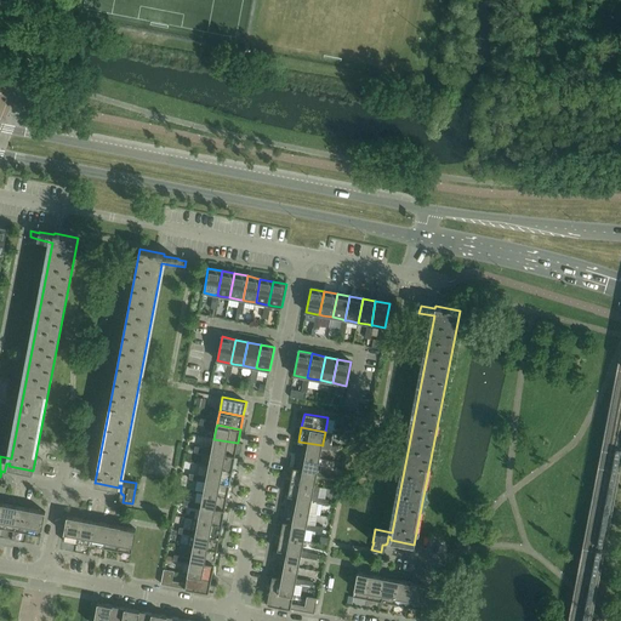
[(214,439),(212,450),(211,453),(235,457),(238,443),(214,439)]
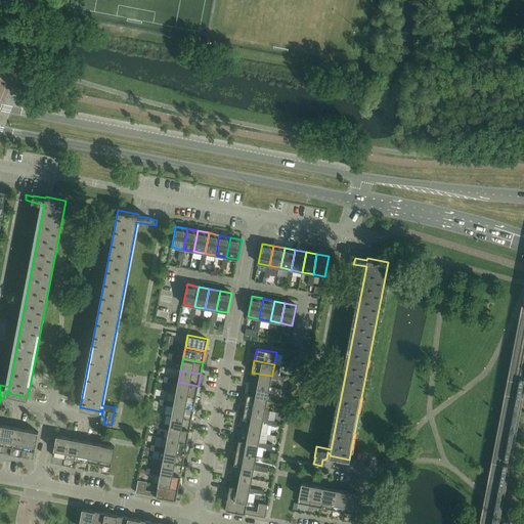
[(272,376),(252,373),(250,384),(270,388),(271,379),(272,376)]
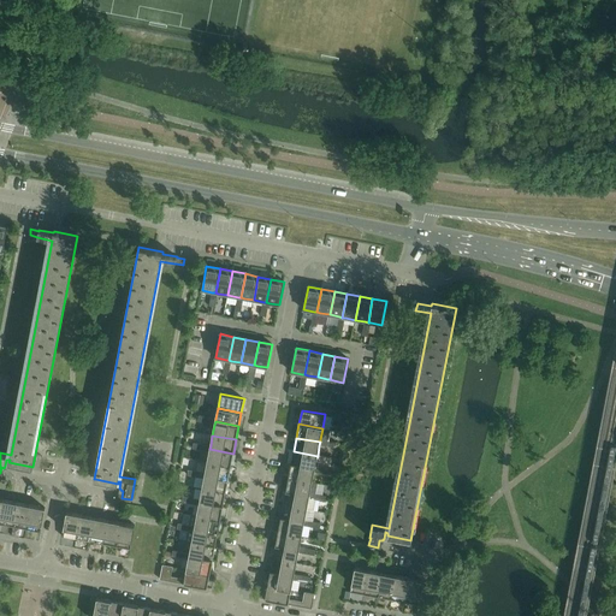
[(209,449),(209,451),(207,462),(231,467),(234,454),(209,449)]
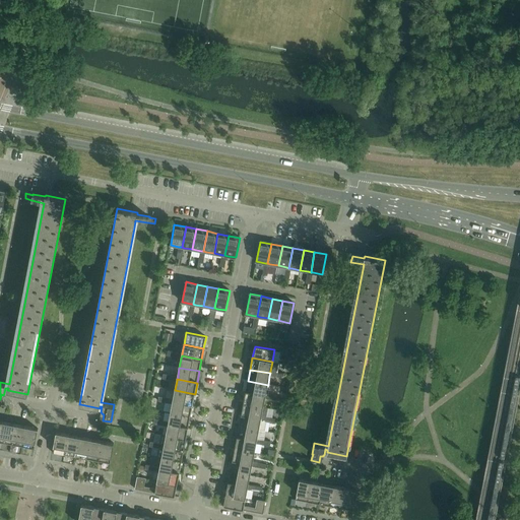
[(268,385),(248,381),(246,392),(265,396),(266,393),(268,385)]
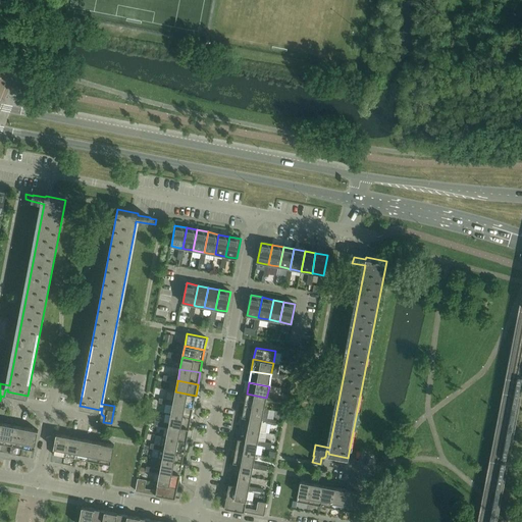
[(175,392),(173,401),(173,403),(194,407),(196,396),(175,392)]
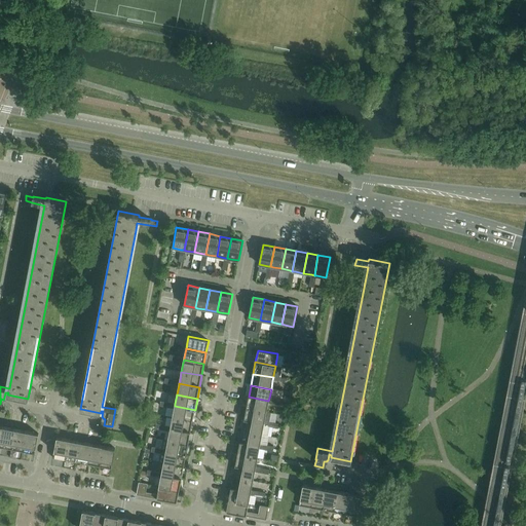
[(268,401),(249,397),(247,408),(266,412),(268,403),(268,401)]
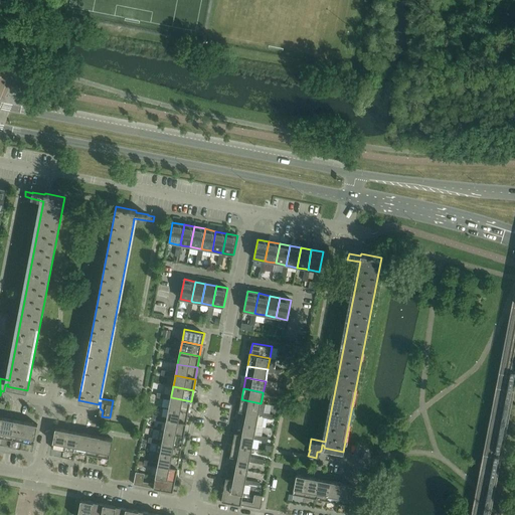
[(171,397),(170,400),(169,408),(188,412),(191,401),(171,397)]
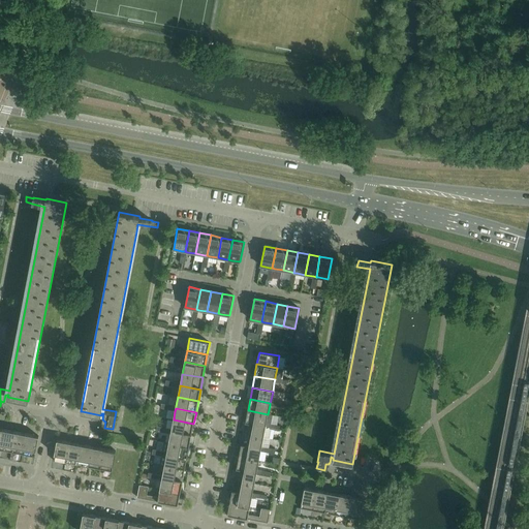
[(268,414),(248,410),(246,422),(266,426),(267,424),(268,414)]
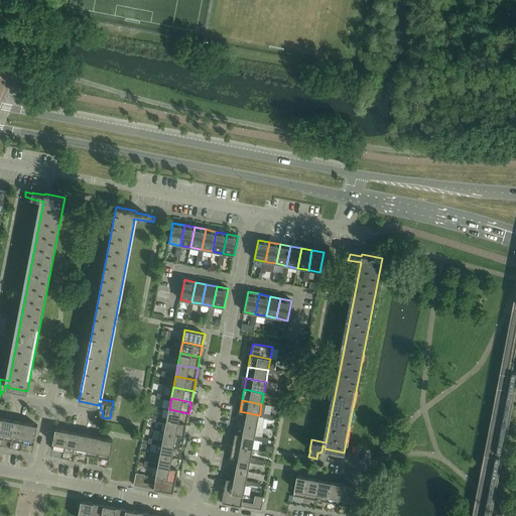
[(169,409),(167,418),(167,421),(186,424),(188,413),(169,409)]
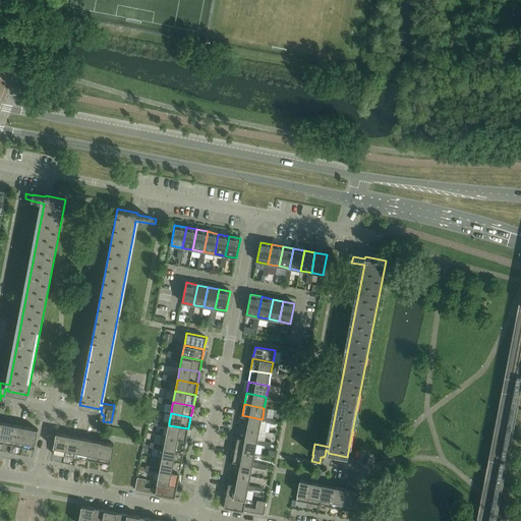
[(262,419),(242,415),(239,427),(259,430),(262,421),(262,419)]
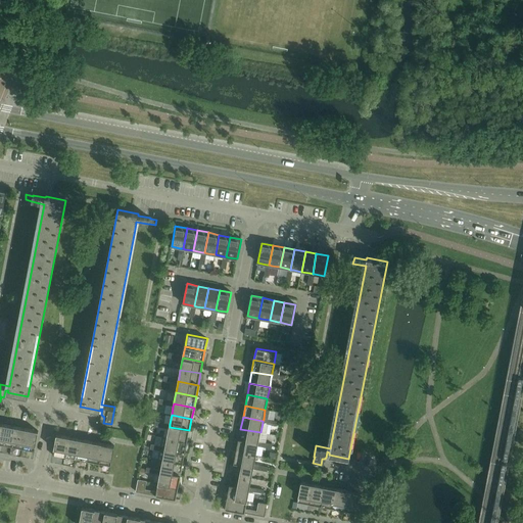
[(14,427),(3,424),(0,440),(0,444),(10,447),(14,427)]
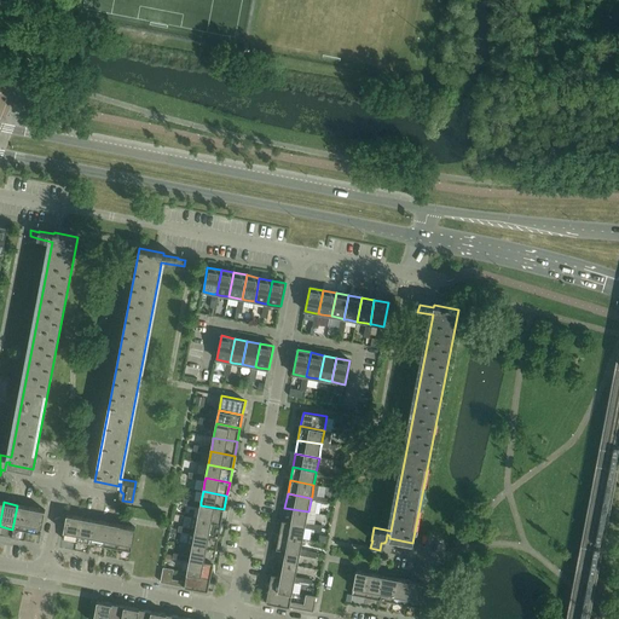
[(32,508),(17,505),(12,530),(27,532),(32,508)]
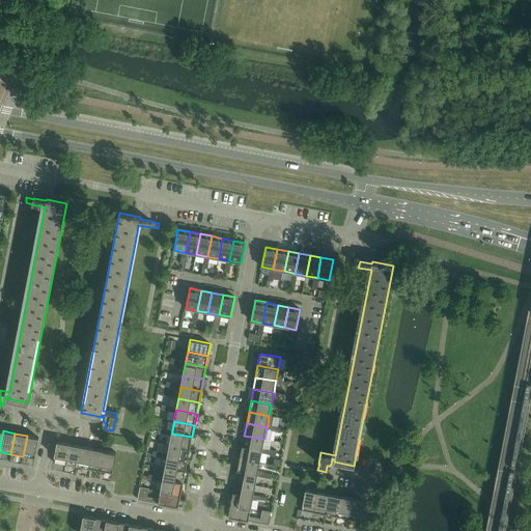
[(172,434),(171,436),(169,445),(190,449),(192,437),(172,434)]
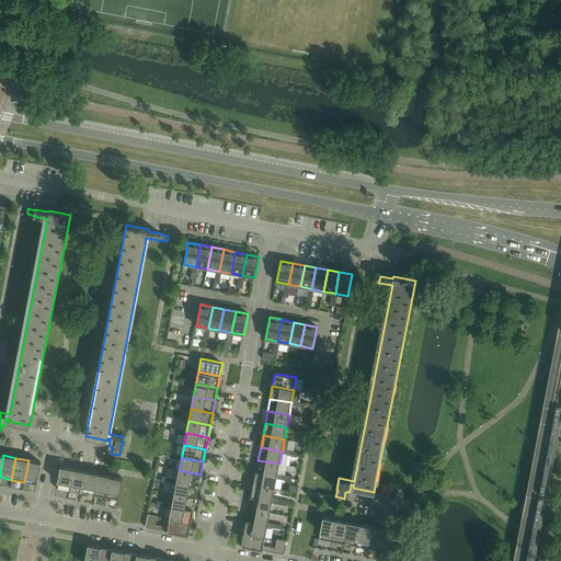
[(42,462),(29,460),(24,482),(37,484),(42,462)]
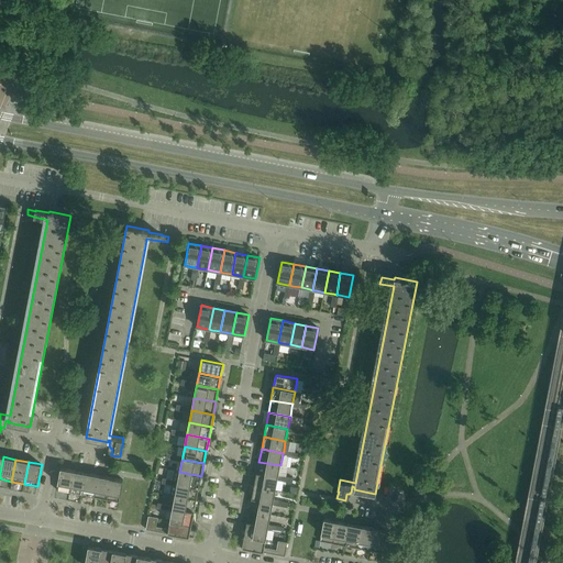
[(280,465),(258,462),(256,474),(278,477),(278,475),(280,465)]
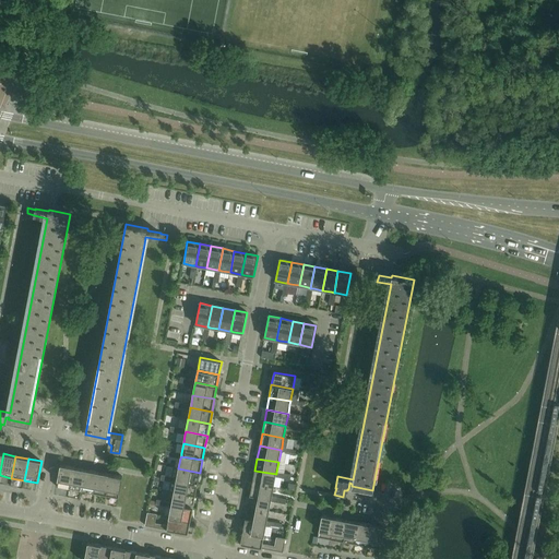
[(74,467),(61,465),(57,487),(70,489),(74,467)]
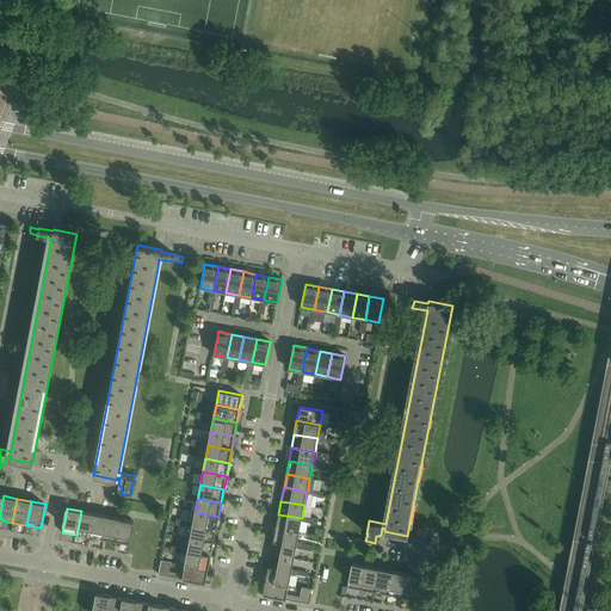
[(94,513),(81,511),(76,535),(90,537),(94,513)]
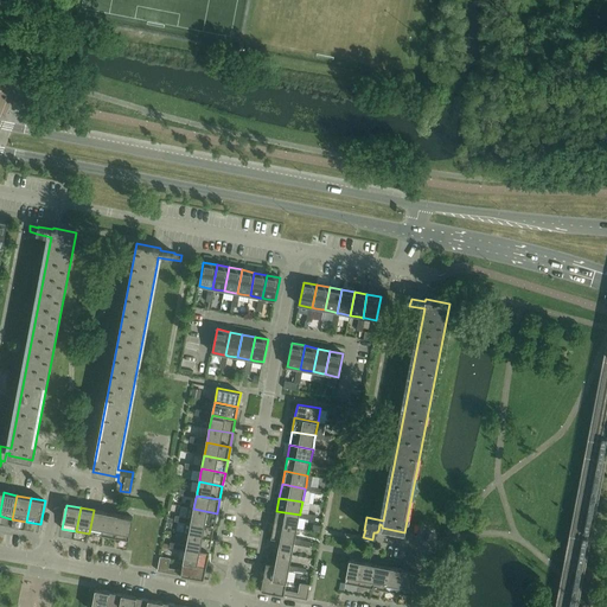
[(217,513),(193,509),(189,508),(186,518),(192,519),(191,522),(215,526),(217,513)]
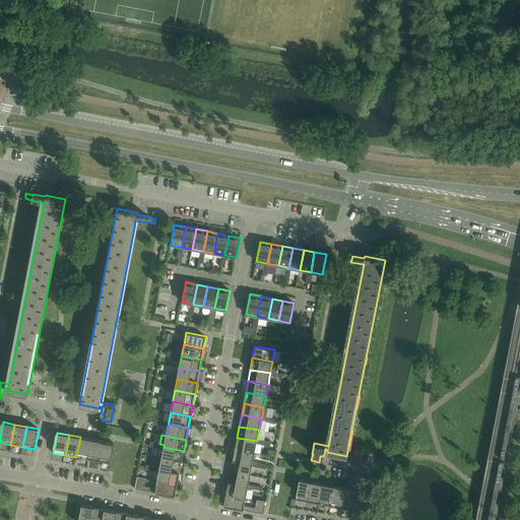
[(91,439),(80,437),(76,457),(87,459),(91,439)]
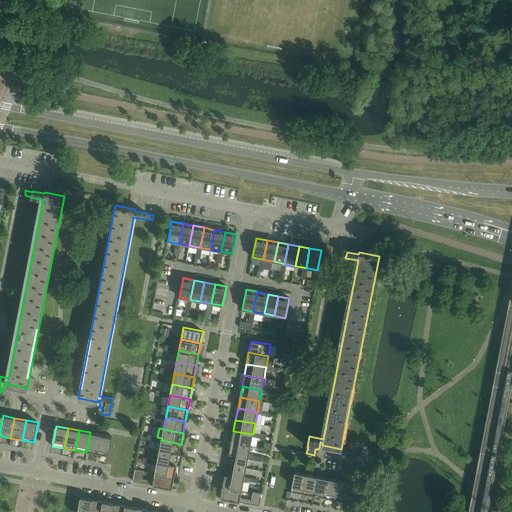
[(253,434),(233,431),(231,442),(251,446),(252,437),(253,434)]
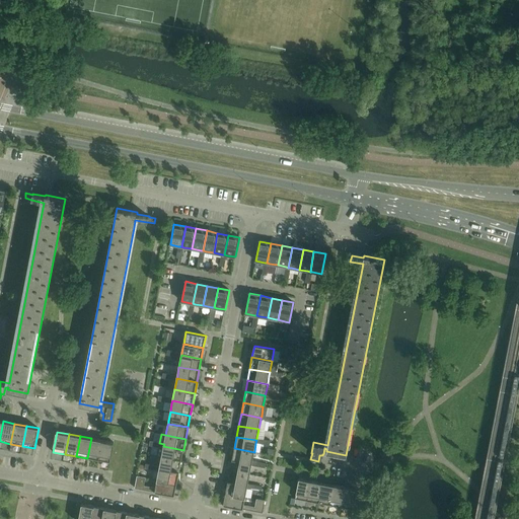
[(102,440),(91,438),(87,458),(98,460),(102,440)]
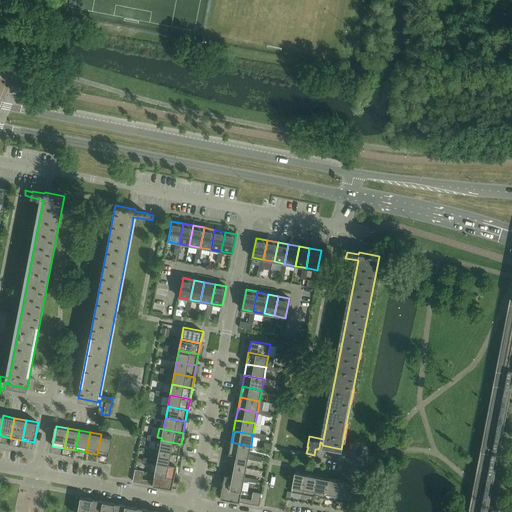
[(113,437),(101,434),(97,454),(109,457),(113,437)]
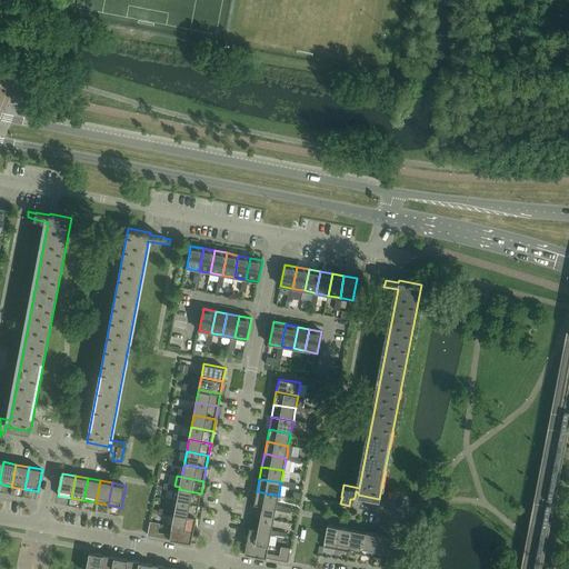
[(201,493),(179,489),(179,491),(173,490),(172,500),(177,501),(199,506),(201,493)]
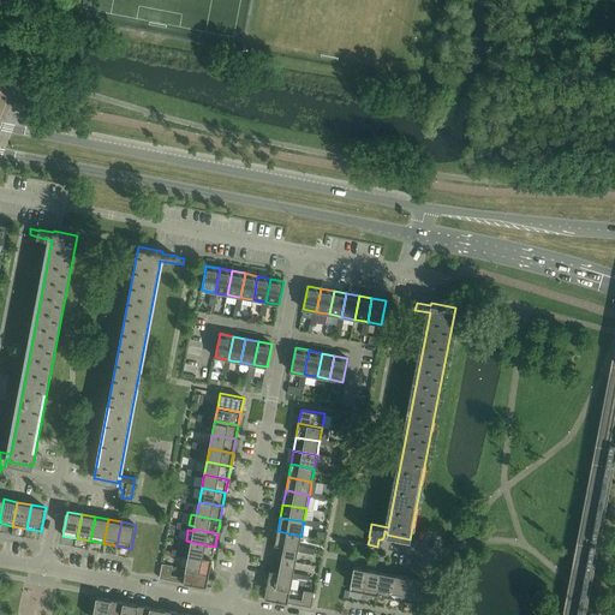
[(302,536),(278,531),(275,544),(298,549),(299,547),(302,536)]
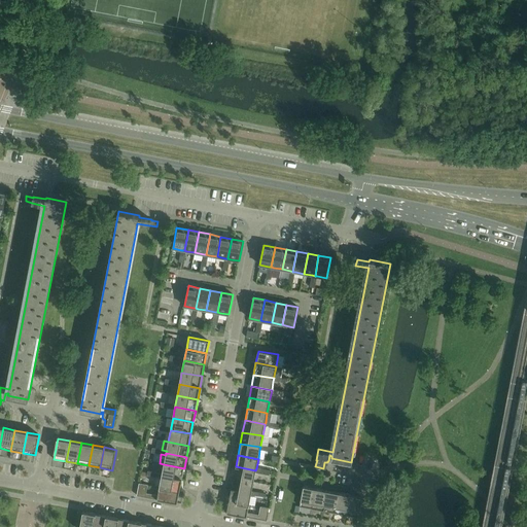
[(164,464),(162,473),(162,476),(182,480),(184,468),(164,464)]
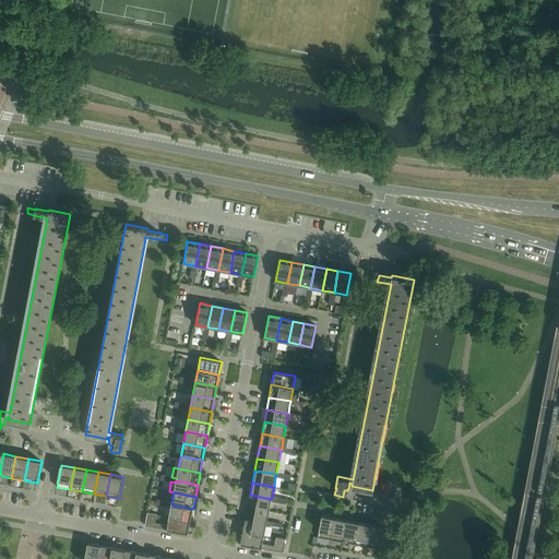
[(271,499),(250,495),(248,507),(269,511),(271,501),(271,499)]
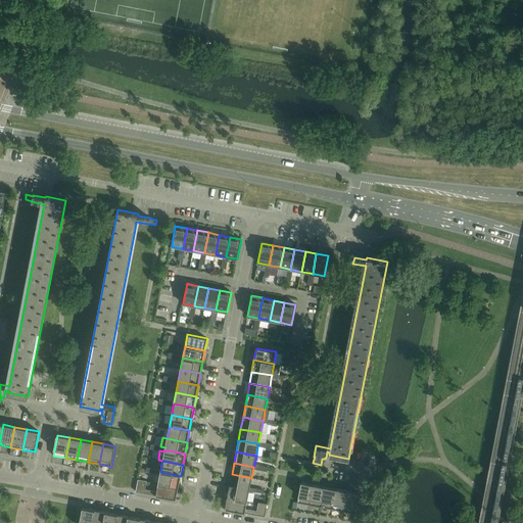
[(160,472),(160,475),(158,484),(179,487),(181,476),(160,472)]
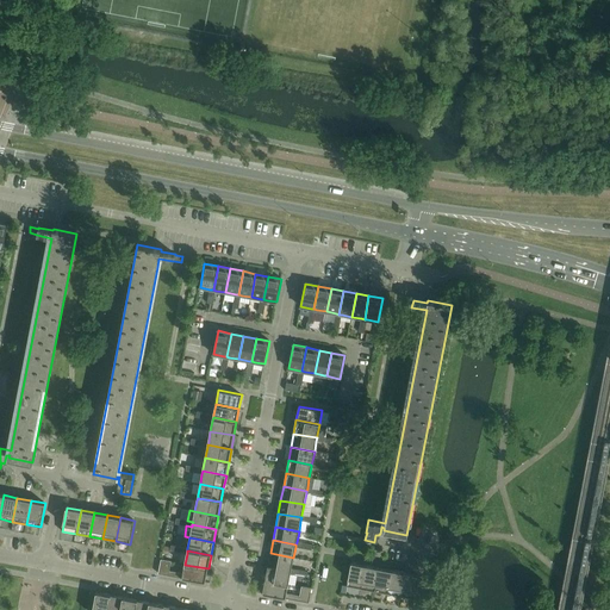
[(293,558),(271,553),(268,566),(291,571),(292,568),(293,558)]
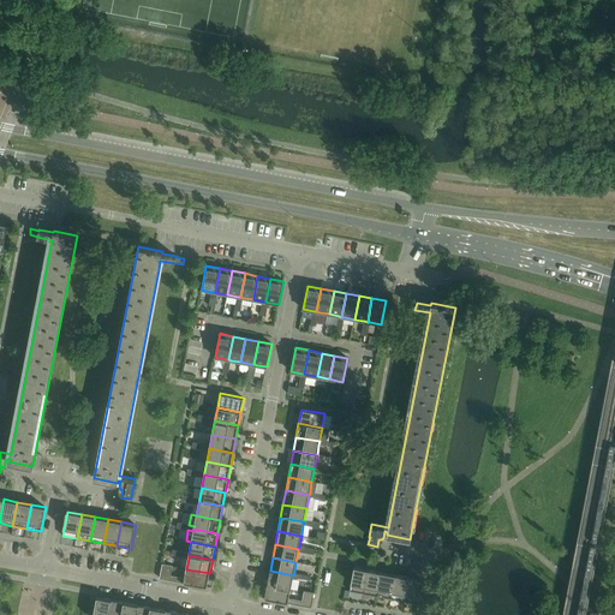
[(173,566),(162,563),(160,579),(207,587),(210,573),(186,569),(184,578),(171,575),(173,566)]
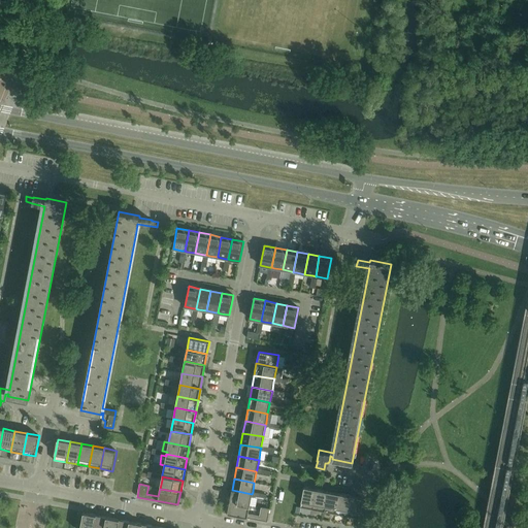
[(317,489),(304,487),(300,507),(312,509),(317,489)]
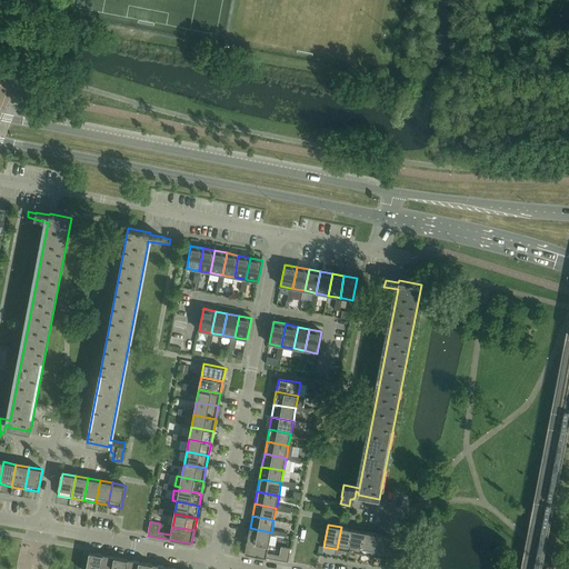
[(353,529),(341,527),(337,549),(349,551),(353,529)]
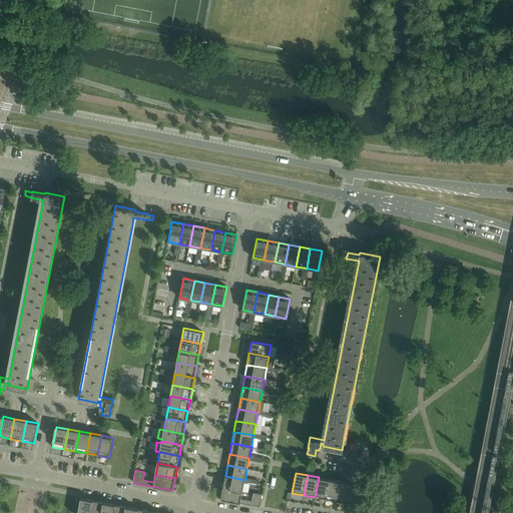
[(244,480),(225,476),(222,488),(242,491),(244,483),(244,480)]
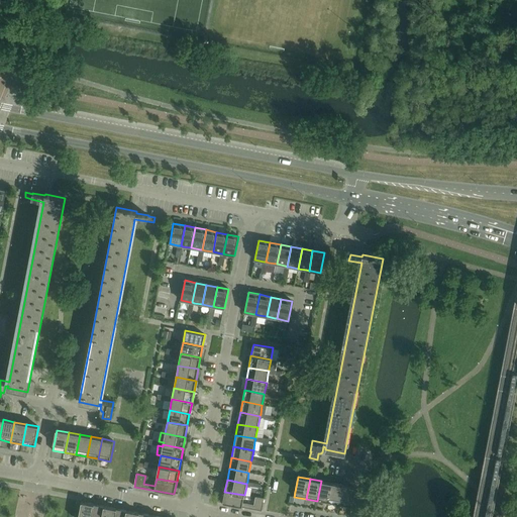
[(332,483),(321,481),(317,501),(328,503),(332,483)]
